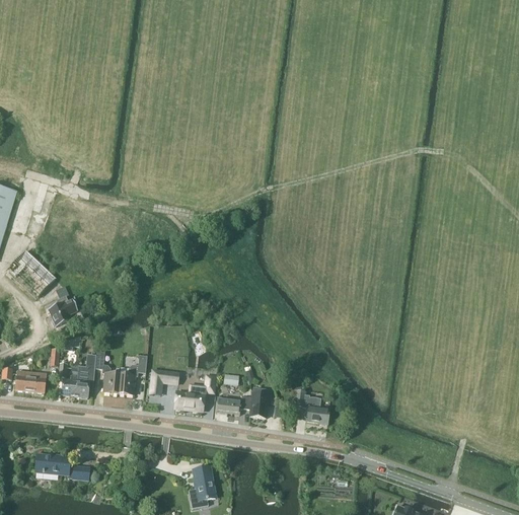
[(0,240),(4,227),(16,190),(0,184),(0,240)]
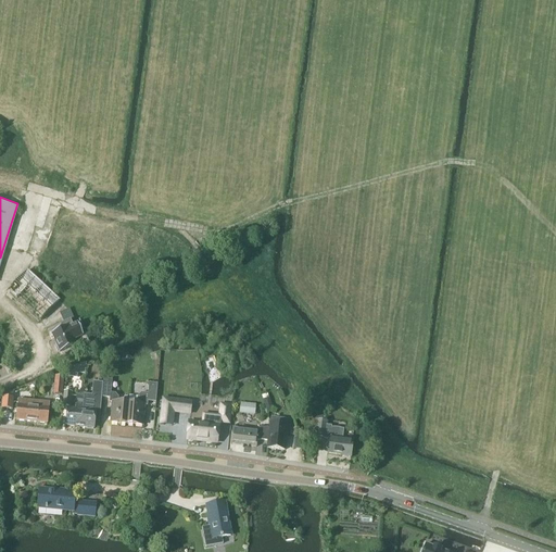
[(39,321),(60,298),(27,266),(5,290),(39,321)]
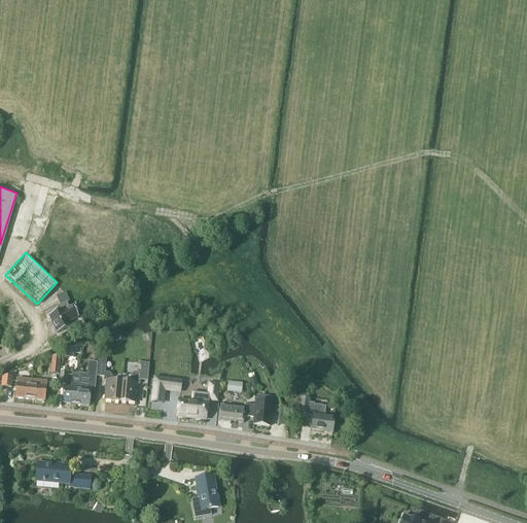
[(21,313),(13,299),(1,305),(7,319),(6,320),(15,339),(32,332),(24,312),(21,313)]
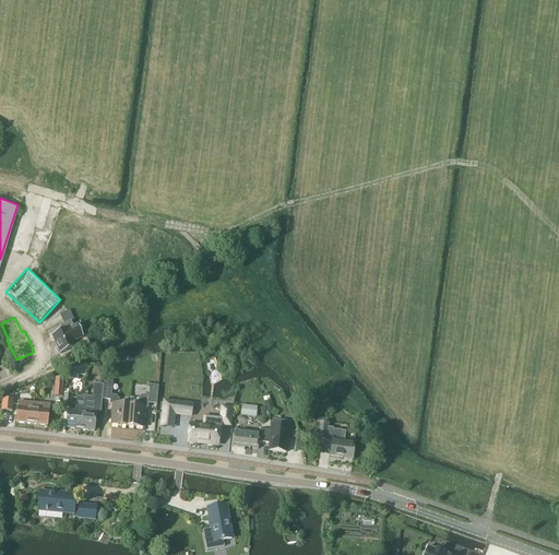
[(74,323),(71,318),(63,322),(66,326),(52,332),(61,351),(76,343),(74,338),(84,333),(79,321),(74,323)]
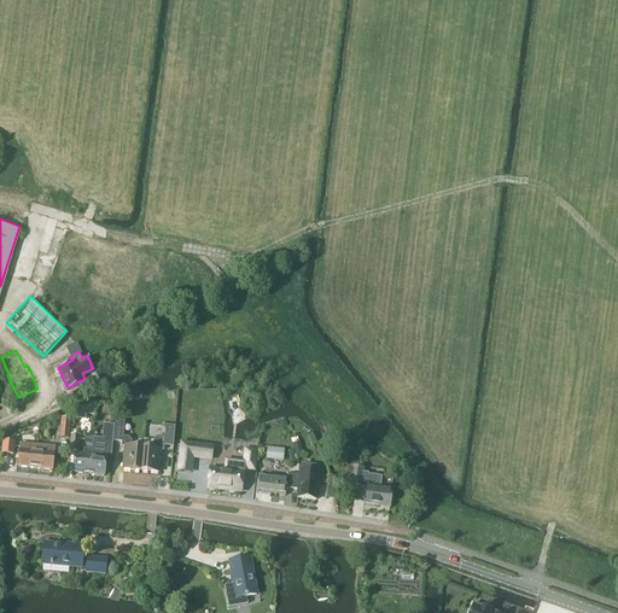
[(74,408),(73,413),(88,414),(88,412),(95,413),(97,400),(74,408)]
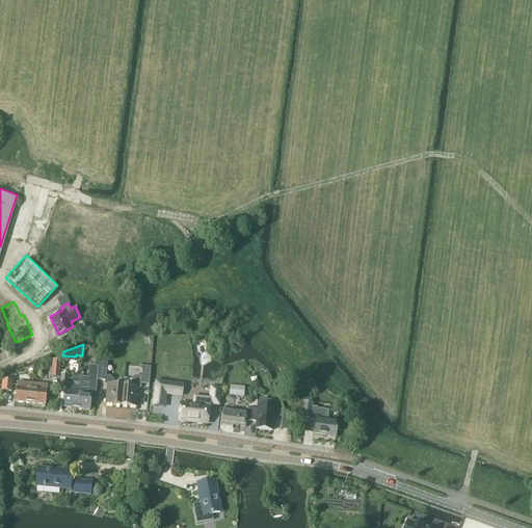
[(59,374),(61,358),(53,357),(52,374),(59,374)]
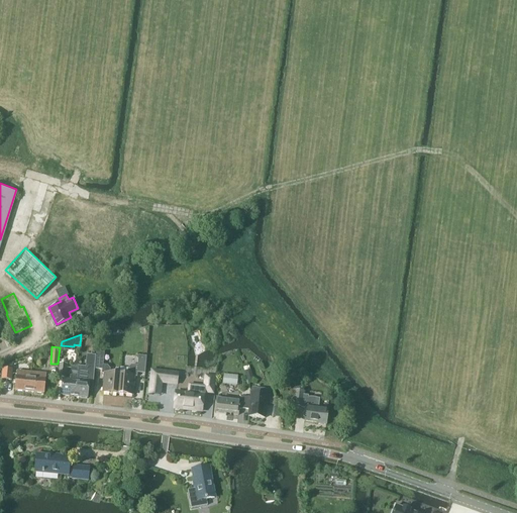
[(117,391),(119,371),(110,370),(110,366),(108,363),(104,363),(105,349),(97,348),(95,366),(102,367),(102,371),(105,371),(103,390),(117,391)]
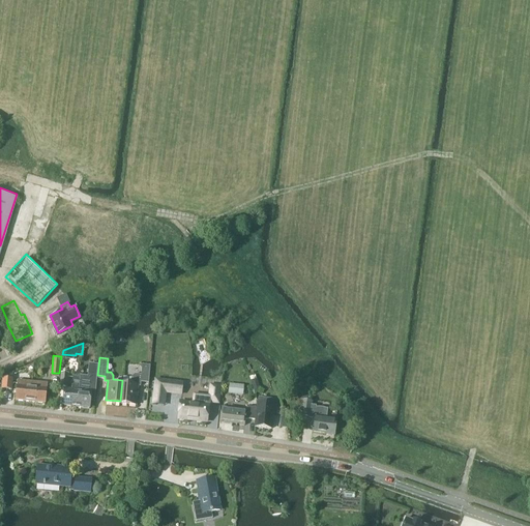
[(80,372),(77,404),(90,406),(91,399),(95,399),(97,375),(98,361),(89,360),(88,373),(80,372)]
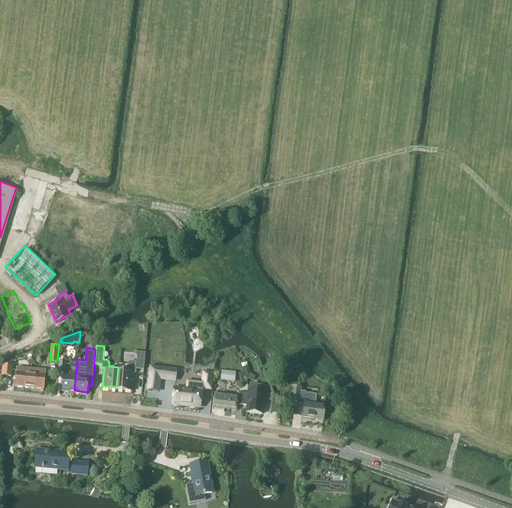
[(118,367),(116,387),(132,388),(134,370),(136,371),(136,367),(144,367),(145,350),(138,349),(137,359),(131,358),(127,361),(127,368),(118,367)]
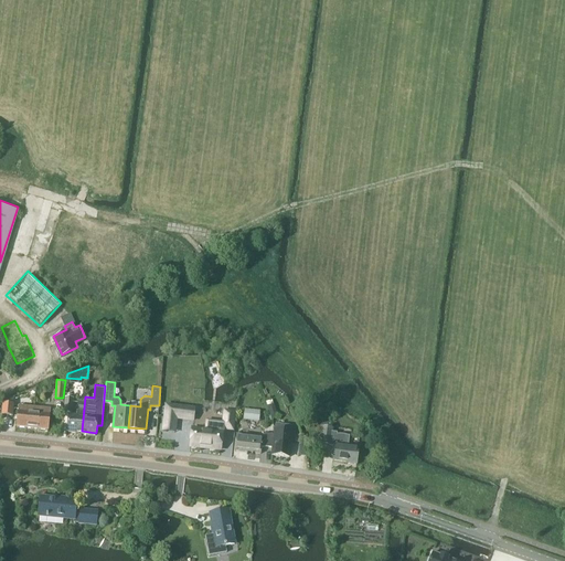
[(73,410),(74,395),(65,394),(64,410),(73,410)]
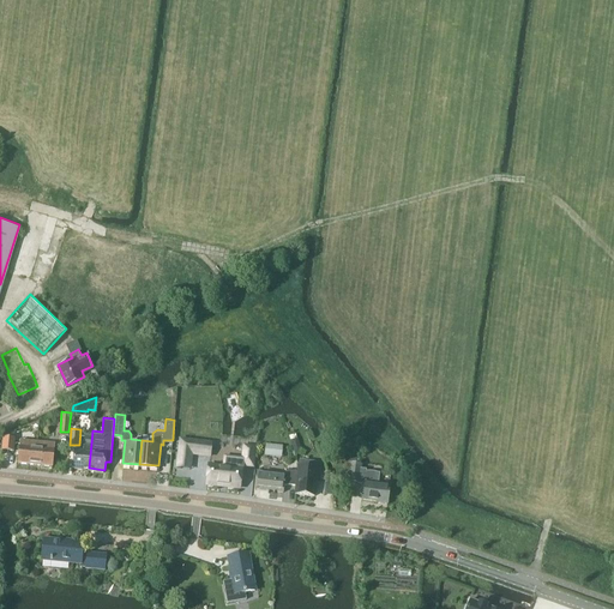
[(73,466),(89,468),(92,430),(92,429),(85,429),(83,448),(76,447),(73,466)]
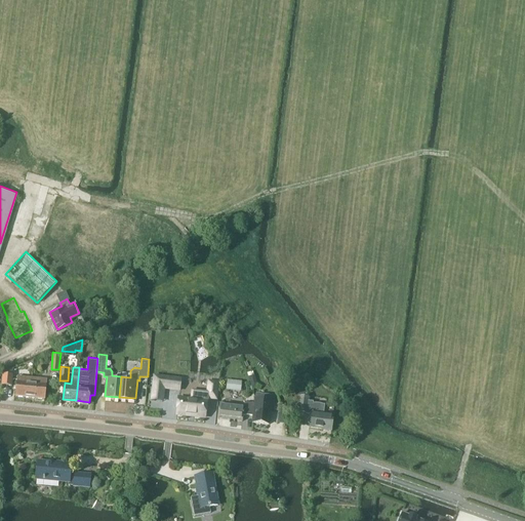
[(12,383),(12,372),(3,371),(2,383),(12,383)]
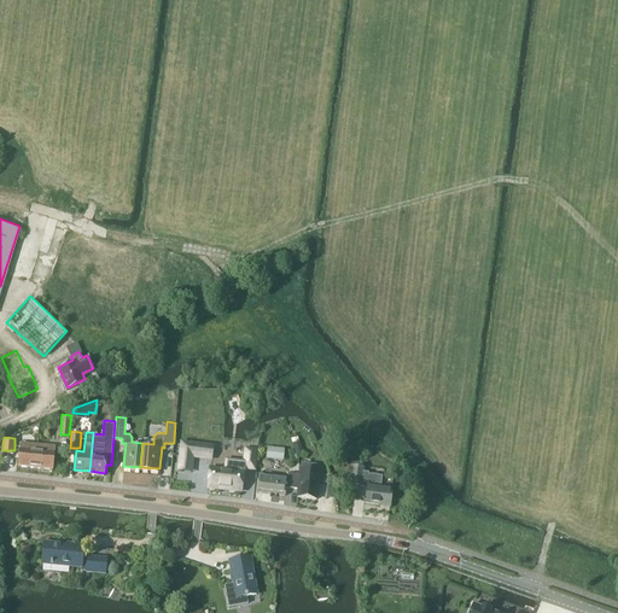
[(292,441),(295,449),(302,447),(299,438),(292,441)]
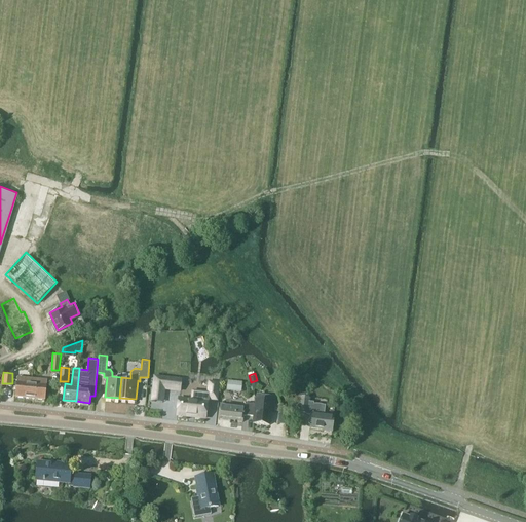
[(31,396),(33,375),(17,374),(16,395),(31,396)]
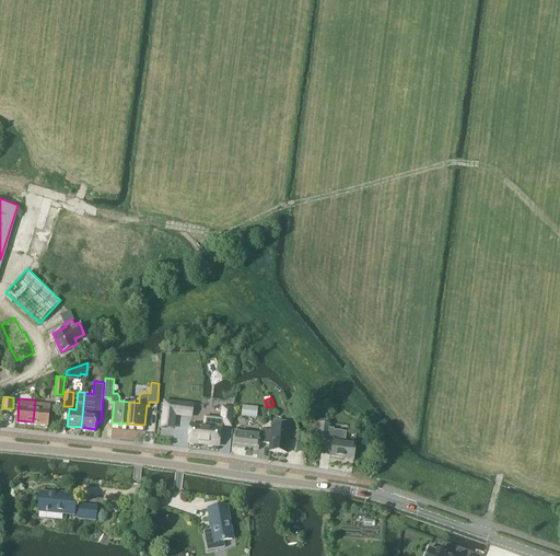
[(163,409),(162,424),(173,425),(175,410),(191,413),(193,402),(165,398),(163,409)]
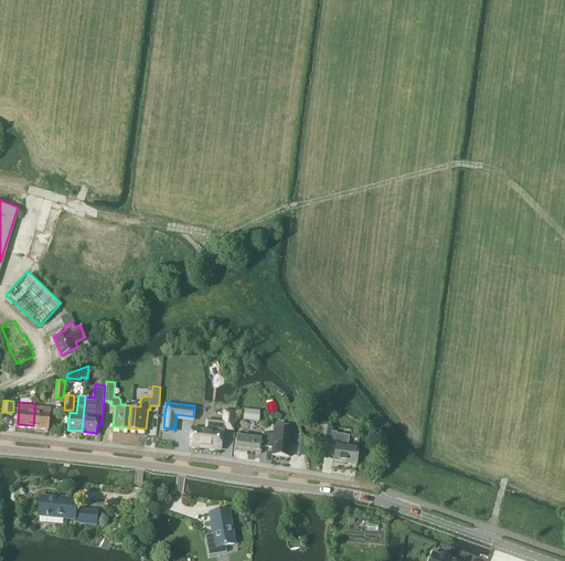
[(35,403),(33,425),(49,427),(51,405),(35,403)]
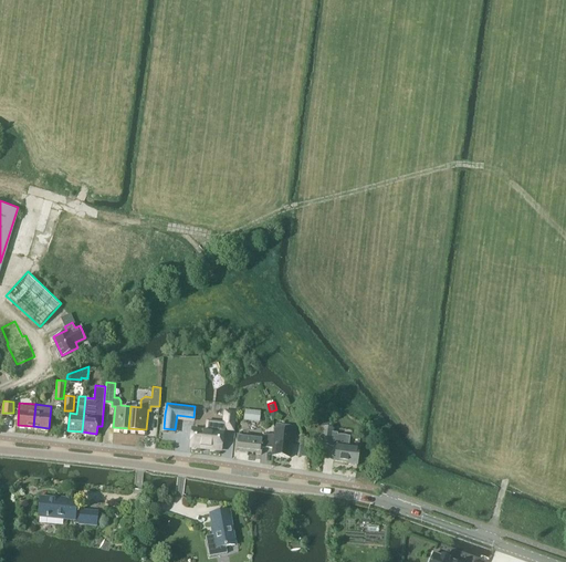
[(245,406),(243,417),(260,419),(261,408),(245,406)]
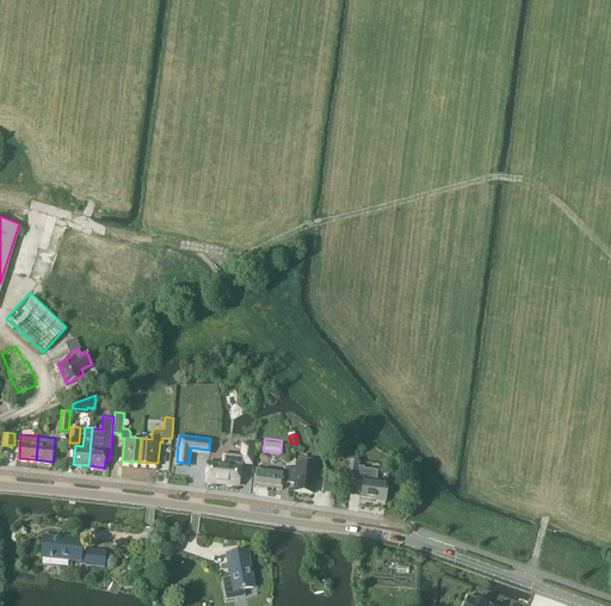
[(244,440),(241,459),(252,461),(254,441),(244,440)]
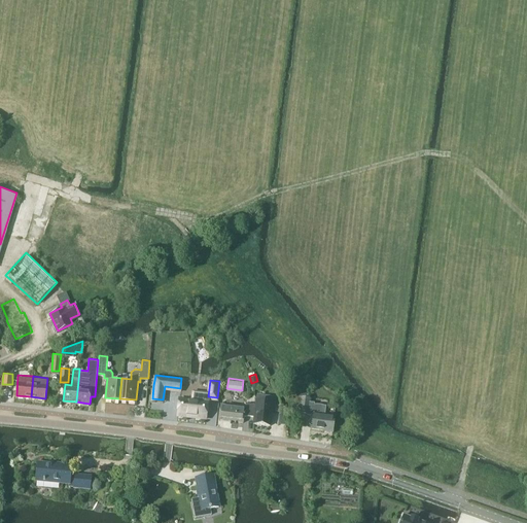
[(245,405),(244,413),(254,414),(253,421),(270,423),(272,406),(271,399),(271,393),(257,391),(256,397),(256,402),(246,401),(245,405)]
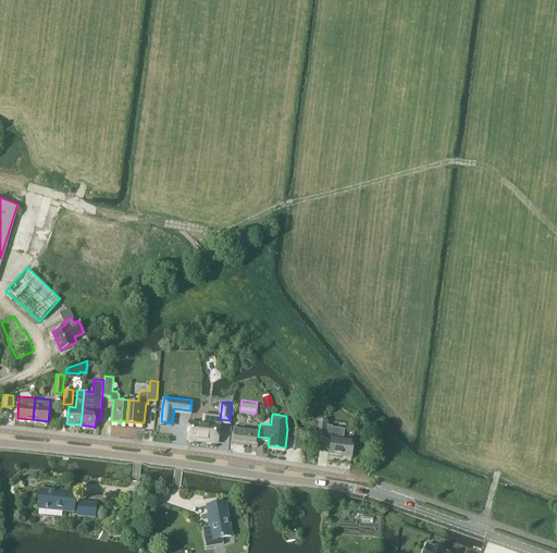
[(217,440),(219,421),(190,418),(188,437),(217,440)]
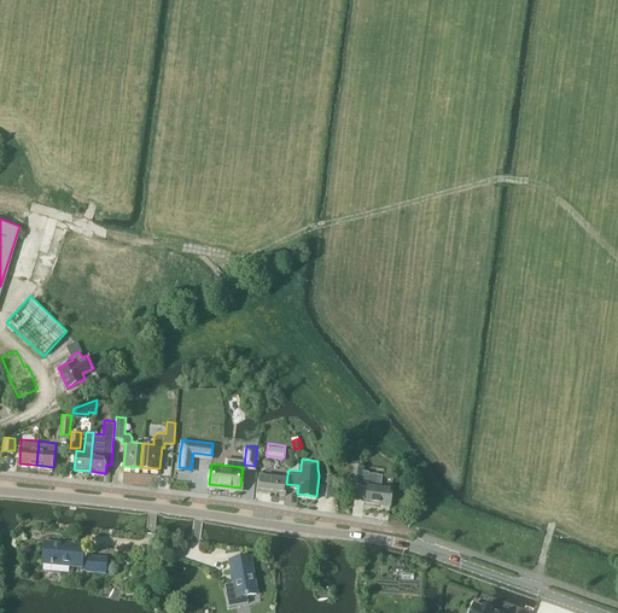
[(351,463),(349,480),(362,483),(362,482),(366,483),(366,484),(363,500),(379,502),(379,503),(390,505),(392,484),(384,483),(384,484),(382,484),(380,484),(382,472),(368,471),(368,470),(363,468),(365,465),(351,463)]
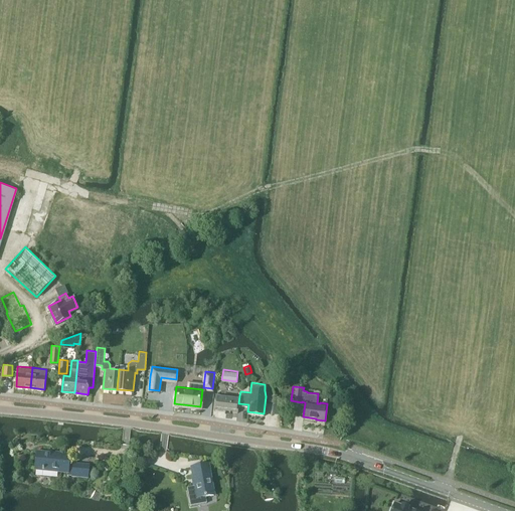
[(238,403),(239,395),(216,392),(214,407),(237,410),(238,403)]
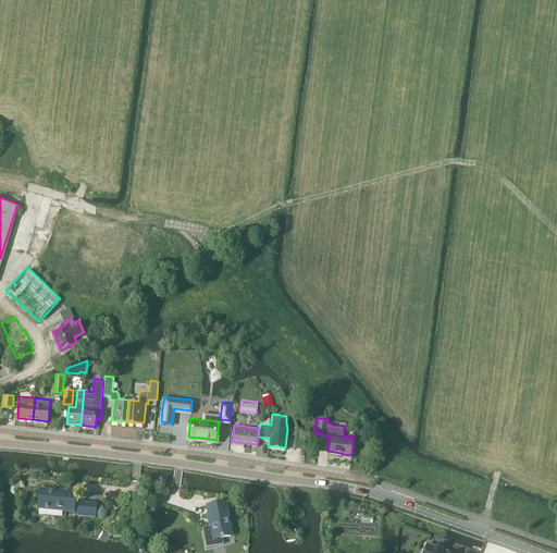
[(73,510),(75,490),(40,487),(38,506),(73,510)]
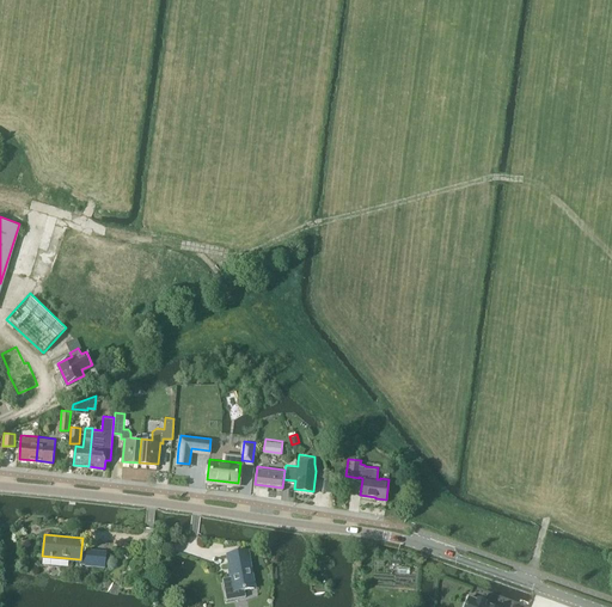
[(80,559),(80,563),(84,563),(105,565),(106,549),(87,546),(81,546),(80,559)]
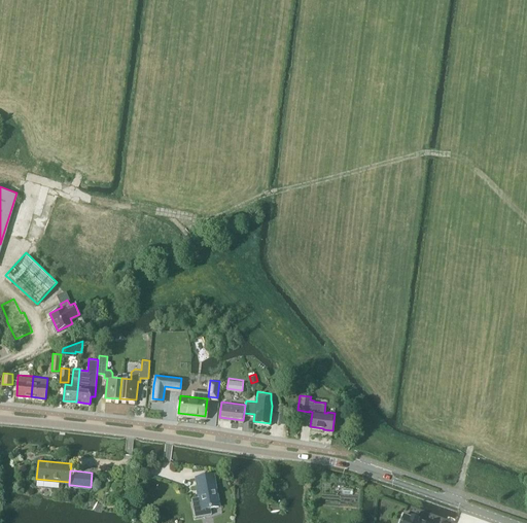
[(196,516),(213,512),(212,507),(219,504),(213,472),(196,475),(201,498),(192,499),(196,516)]
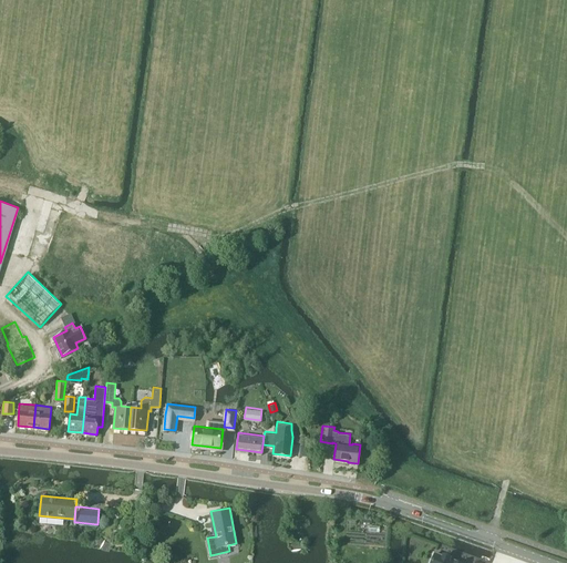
[(463,562),(465,561),(434,550),(429,562),(463,562)]
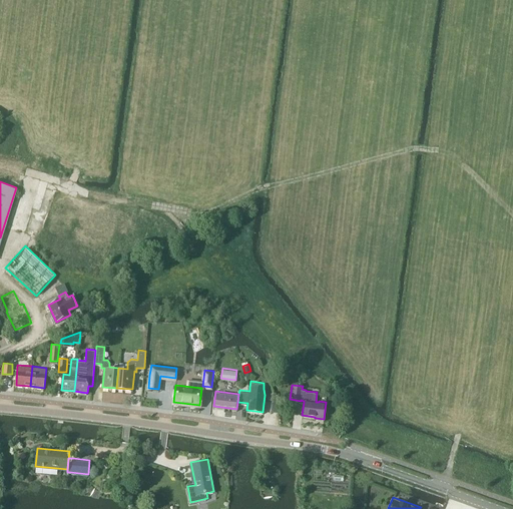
All buildings are outlined.
